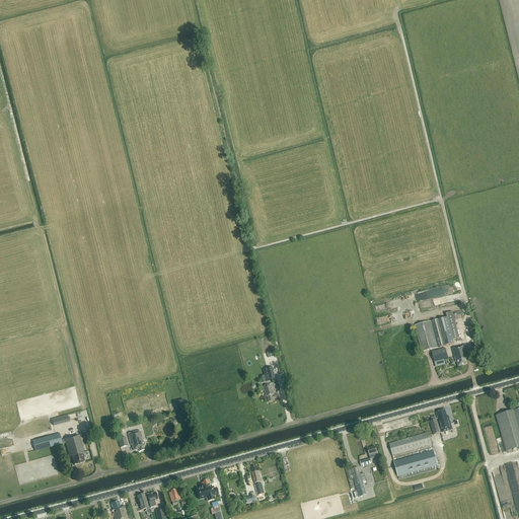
[(438,319),(415,325),(422,353),(438,348),(455,343),(454,339),(459,338),(452,312),(446,313),(447,317),(438,320),(438,319)]
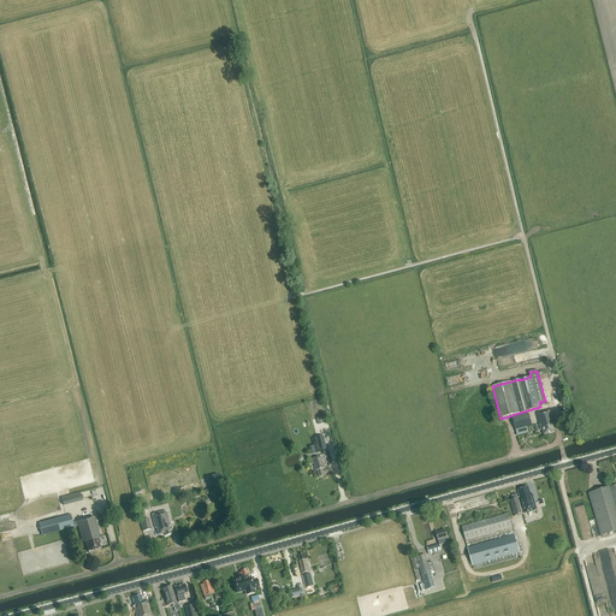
[(540,430),(543,430),(544,434),(555,432),(552,426),(555,425),(551,410),(537,414),(540,430)]
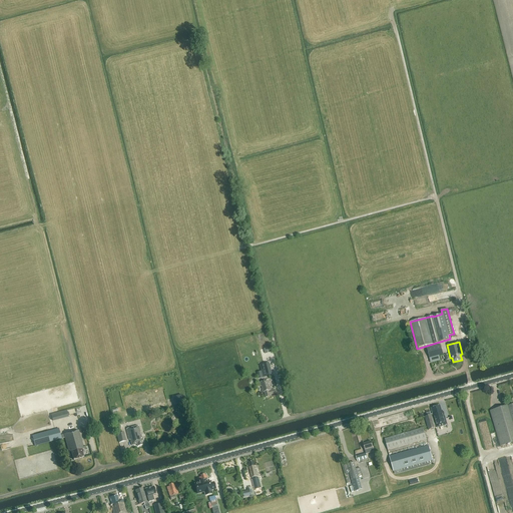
[(440,345),(427,348),(429,358),(443,354),(440,345)]
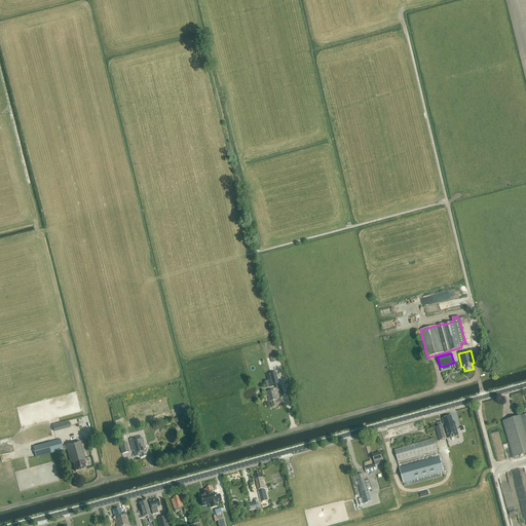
[(274,372),(266,374),(269,386),(277,384),(274,372)]
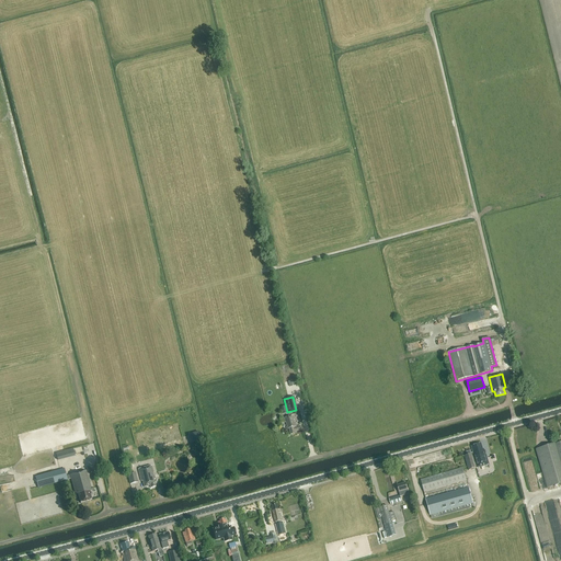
[(295,432),(301,430),(300,426),(296,426),(293,416),(285,419),(287,428),(289,428),(290,434),(295,433),(295,432)]
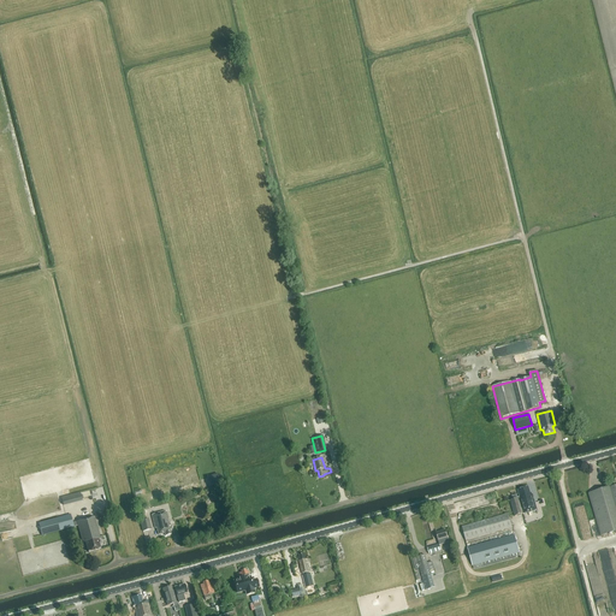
[(615,484),(588,493),(600,535),(615,531),(615,509),(615,508),(615,484)]
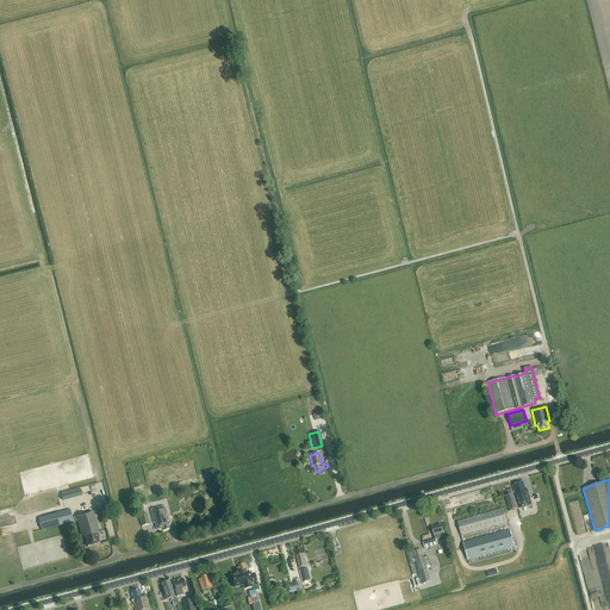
[(508,495),(505,496),(510,511),(517,509),(531,505),(528,495),(528,493),(527,489),(526,489),(523,483),(512,485),(515,492),(512,493),(511,490),(506,491),(508,495)]
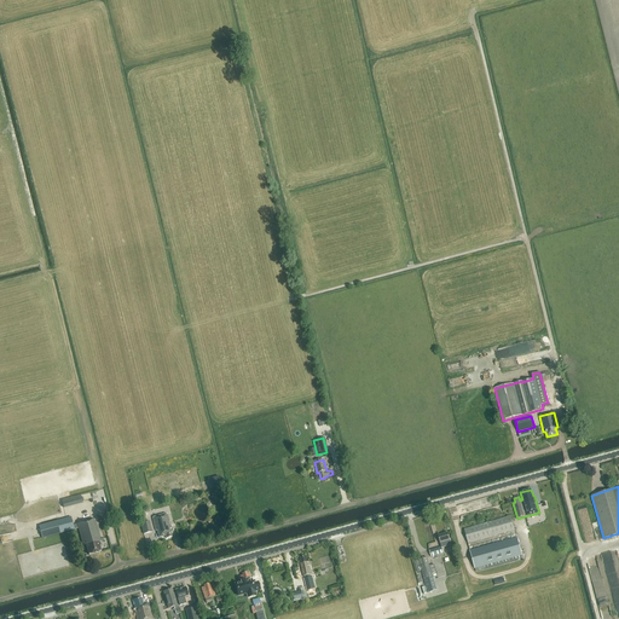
[(62,499),(64,509),(84,503),(81,495),(62,499)]
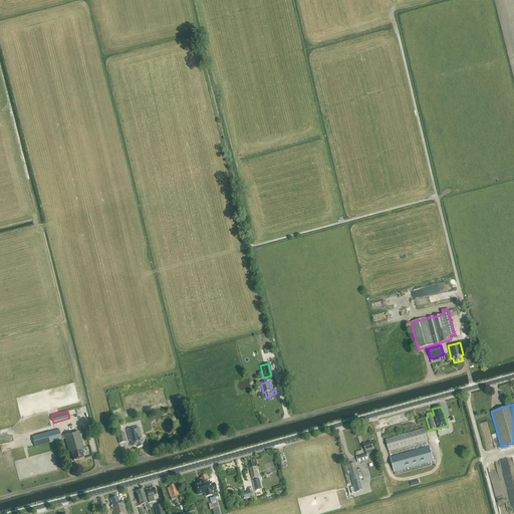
[(138,447),(143,446),(141,440),(142,439),(139,427),(126,430),(130,441),(131,441),(133,447),(138,445),(138,447)]
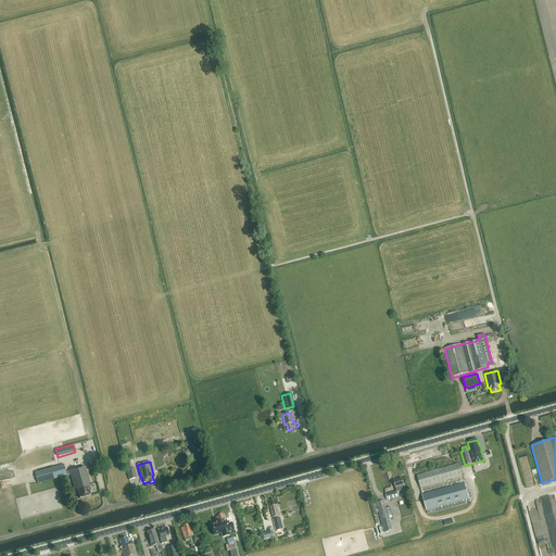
[(458,464),(417,476),(420,488),(462,477),(458,464)]
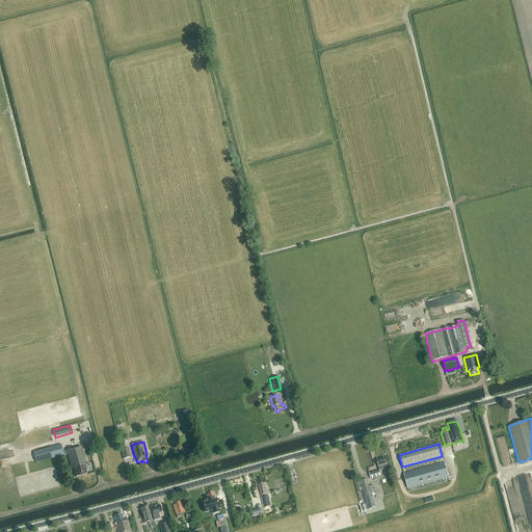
[(77,477),(87,474),(85,470),(86,470),(85,466),(87,466),(82,446),(62,451),(61,445),(33,452),(36,462),(68,454),(72,468),(74,469),(77,477)]
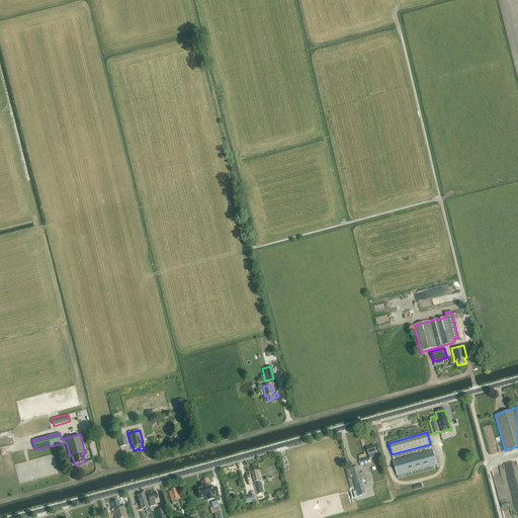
[(125,436),(117,438),(120,447),(127,445),(125,436)]
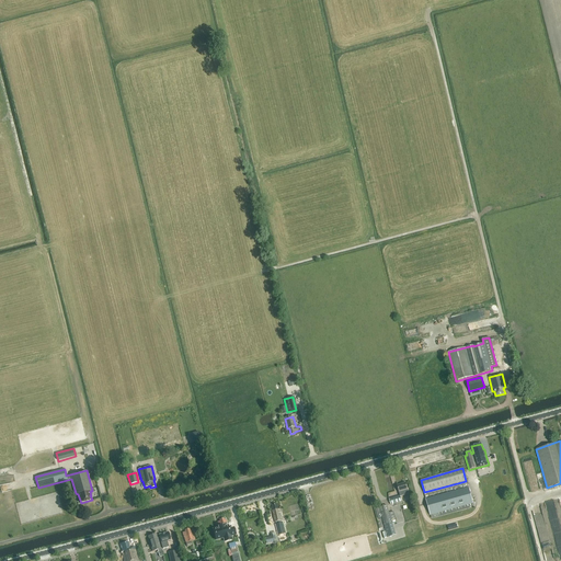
[(397,485),(400,495),(400,496),(409,494),(405,483),(397,485)]
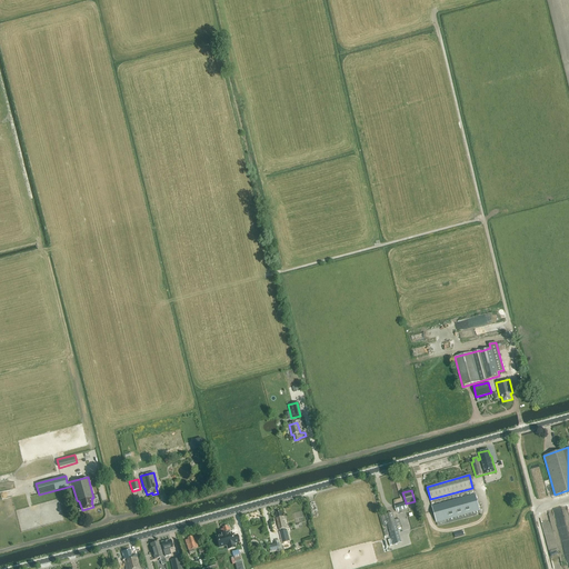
[(437,522),(479,510),(475,495),(432,506),(437,522)]
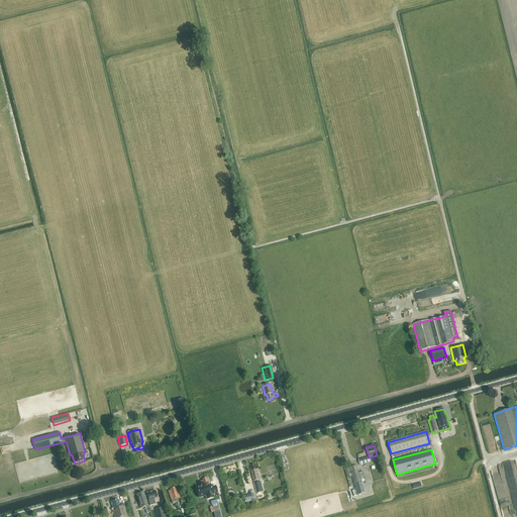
[(369,457),(369,456),(358,459),(359,464),(363,464),(363,467),(371,464),(369,457)]
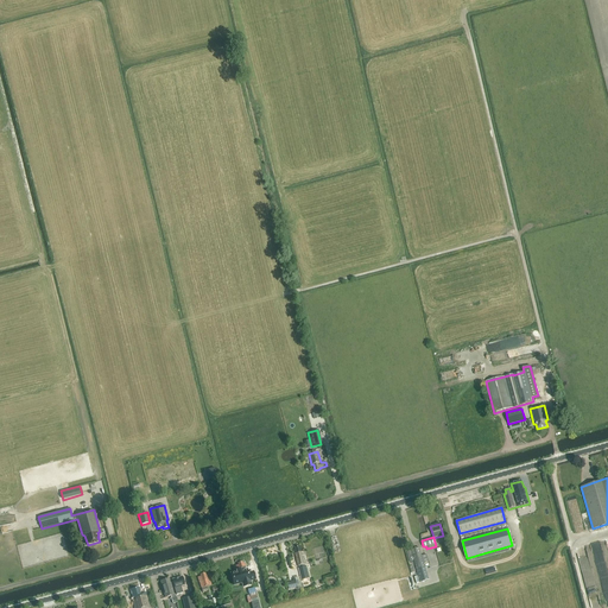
[(305,564),(303,552),(302,552),(299,546),(296,548),(296,550),(293,550),(295,553),(296,553),(298,565),(299,565),(299,568),(298,568),(302,580),(310,578),(306,567),(305,567),(304,564),(305,564)]
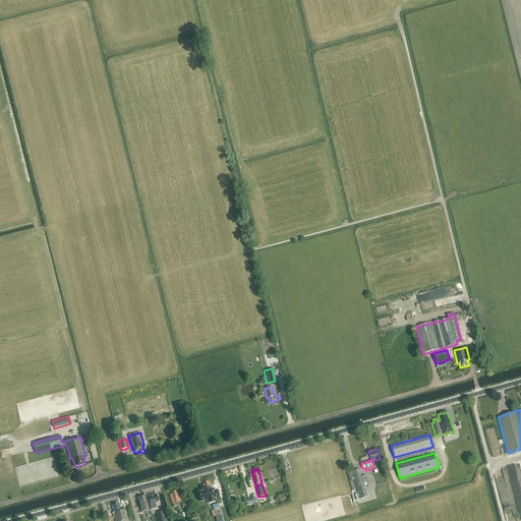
[(271,478),(280,477),(279,468),(270,469),(271,478)]
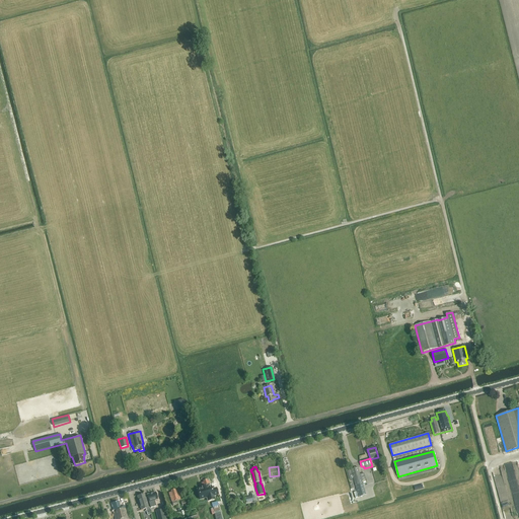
[(350,467),(349,468),(352,479),(354,478),(356,487),(359,497),(366,495),(363,485),(367,484),(364,473),(360,474),(358,467),(351,469),(350,467)]
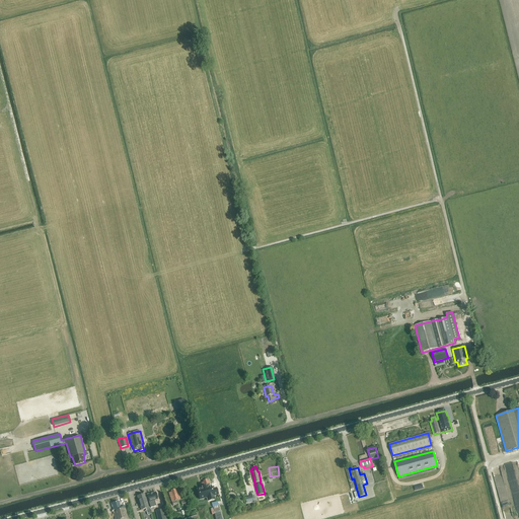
[(202,489),(197,490),(200,500),(207,498),(208,501),(214,500),(213,496),(218,495),(216,489),(212,490),(211,487),(206,488),(206,487),(202,488),(202,489)]
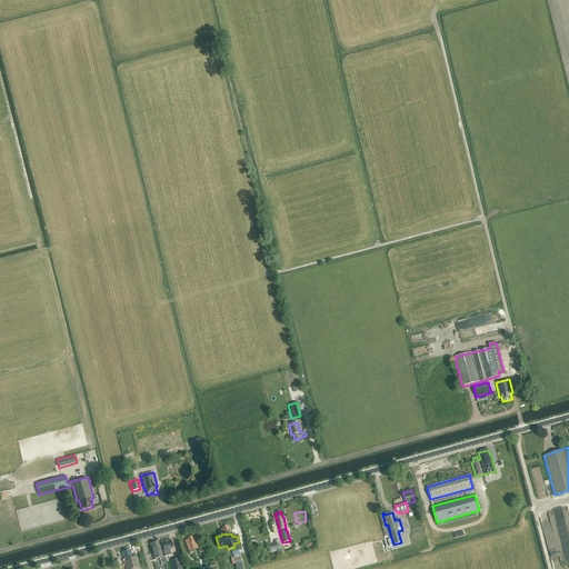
[(185,540),(187,545),(190,555),(195,553),(193,549),(198,548),(195,537),(192,538),(192,536),(187,538),(188,539),(185,540)]
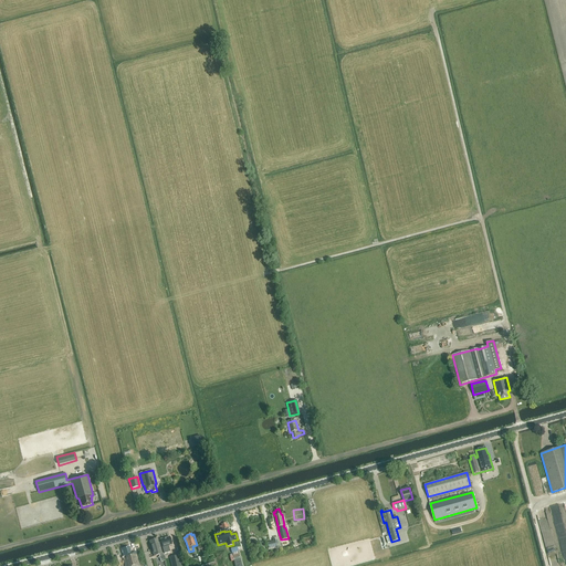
[(160,540),(165,554),(170,552),(168,545),(173,544),(169,536),(165,538),(160,540)]
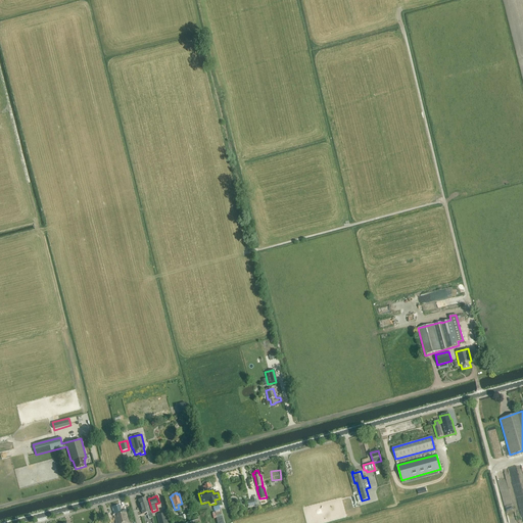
[(150,511),(149,512),(145,497),(139,500),(140,501),(139,502),(142,514),(147,513),(148,519),(152,518),(150,511)]
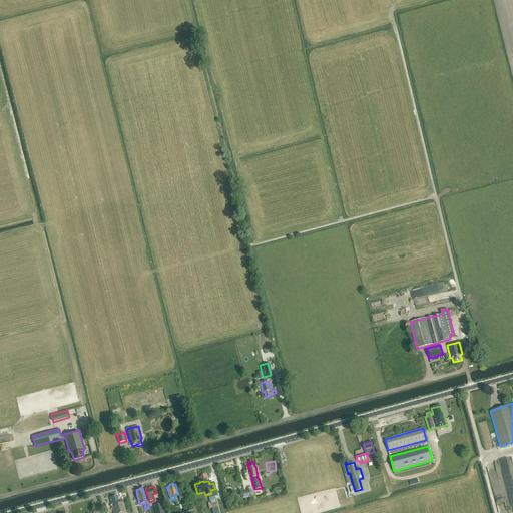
[(212,508),(218,506),(214,495),(209,496),(212,508)]
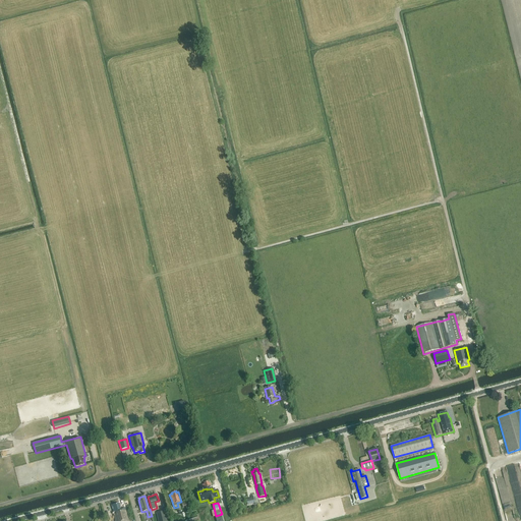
[(111,506),(113,513),(115,520),(128,520),(125,508),(120,509),(119,504),(111,506)]
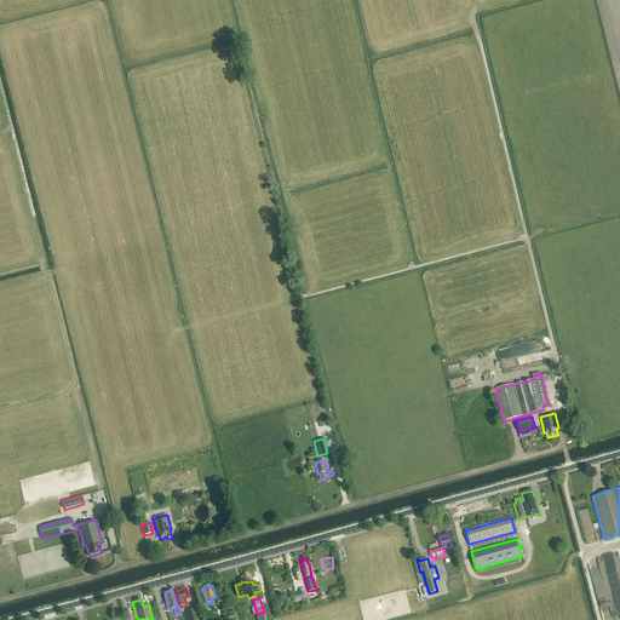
[(185,610),(188,619),(197,619),(195,608),(185,610)]
